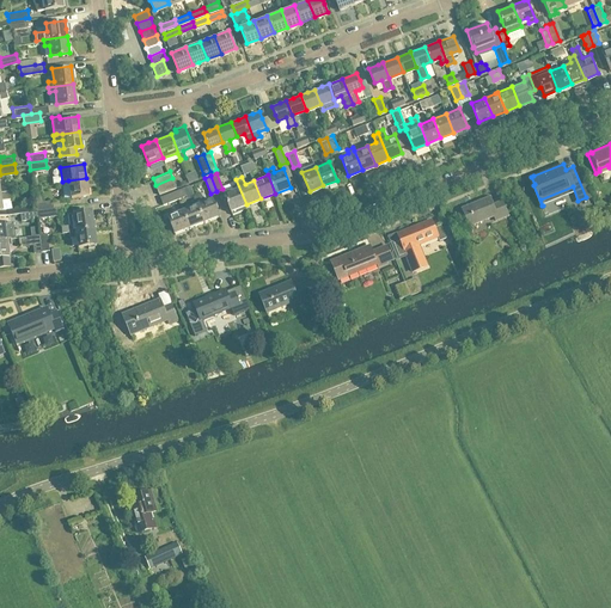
[(89,194),(87,185),(86,178),(68,180),(69,190),(71,196),(89,194)]
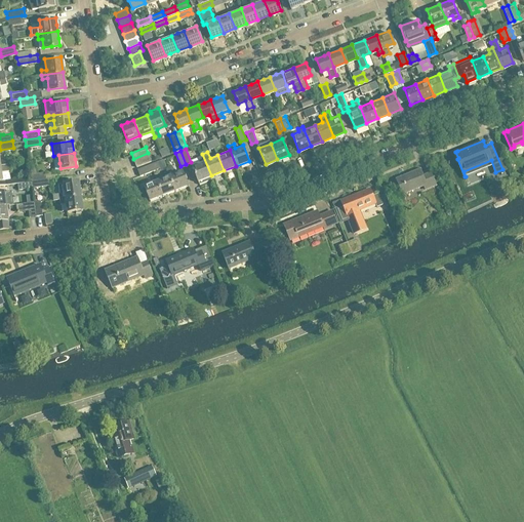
[(151,159),(148,153),(133,159),(135,162),(136,165),(151,159)]
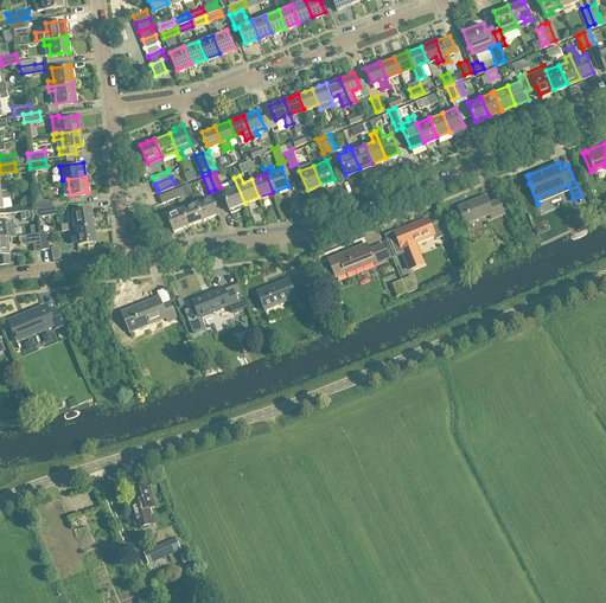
[(243,203),(244,203),(234,178),(228,180),(230,187),(222,191),(229,209),(230,211),(240,207),(238,205),(243,203)]
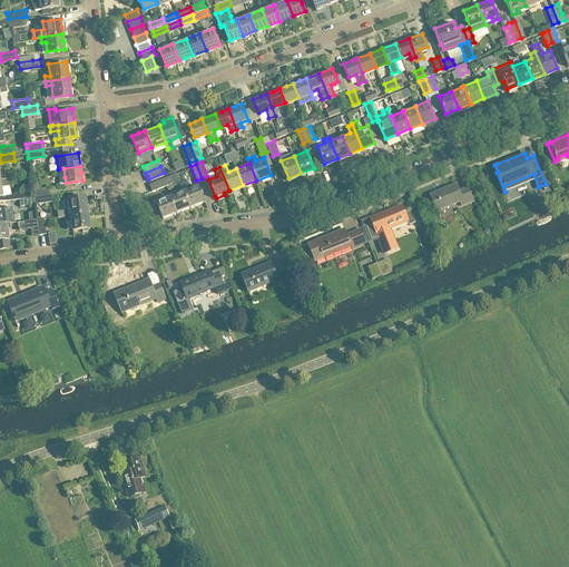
[(0,199),(5,199),(3,194),(1,194),(0,185),(9,184),(8,176),(0,176),(0,199)]
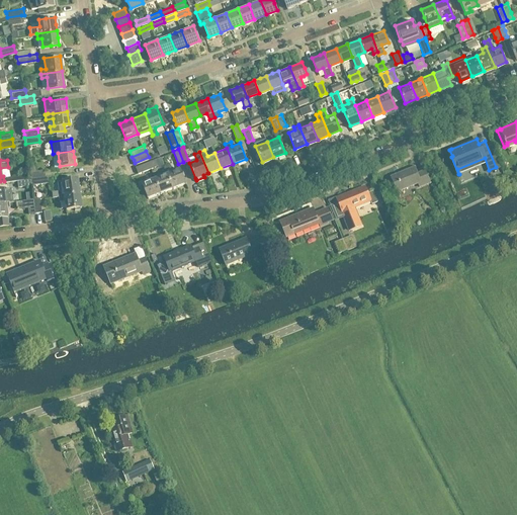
[(138,171),(152,166),(150,160),(136,165),(138,171)]
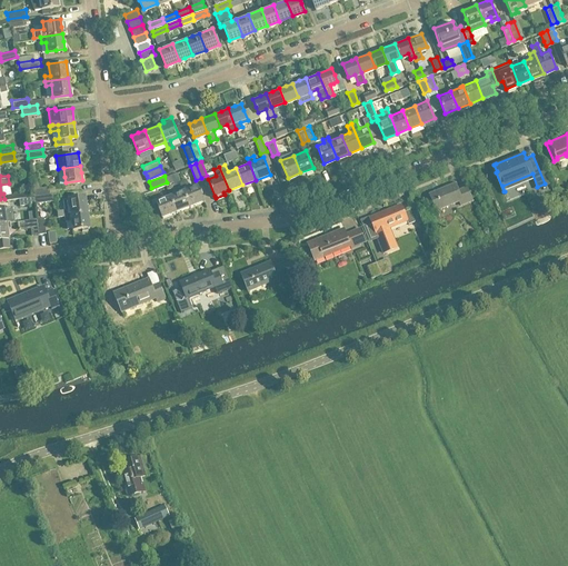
[(203,200),(197,184),(189,186),(186,177),(180,179),(183,188),(190,206),(203,200)]
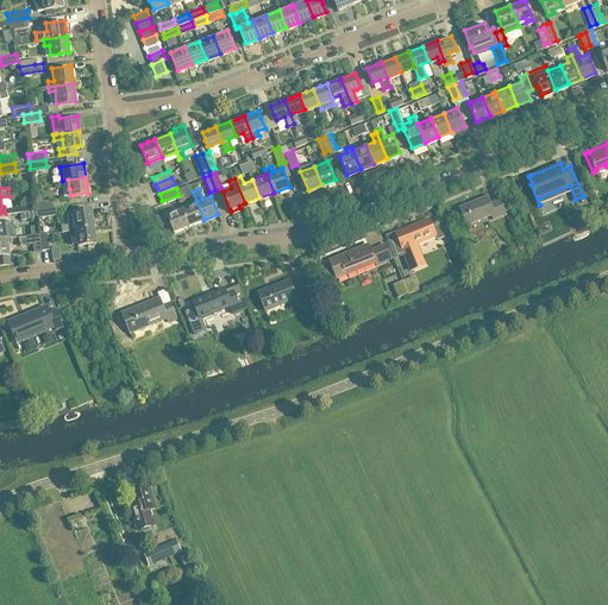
[(505,212),(499,197),(489,201),(487,194),(459,206),(465,222),(493,212),(495,215),(505,212)]
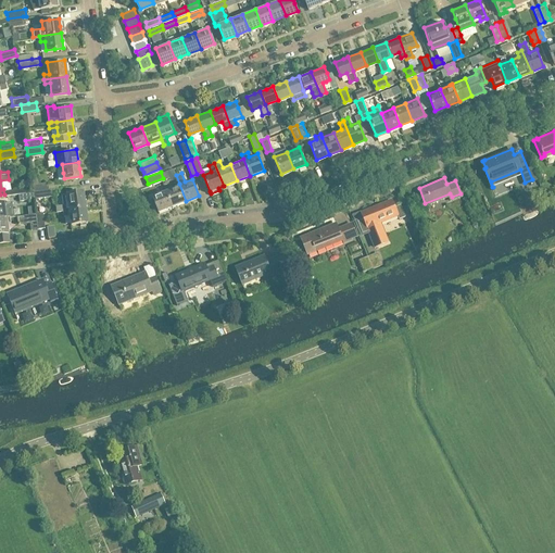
[(32,183),(33,190),(48,188),(47,180),(41,181),(35,183),(32,183)]
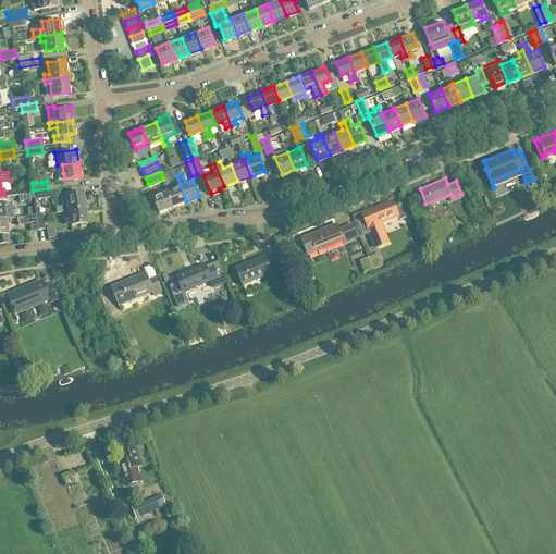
[(165,189),(172,206),(186,201),(180,184),(165,189)]
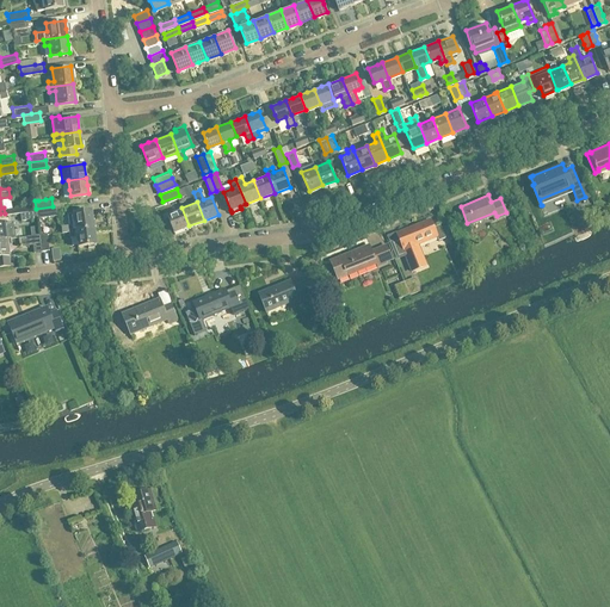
[(56,214),(56,206),(53,206),(36,209),(37,216),(56,214)]
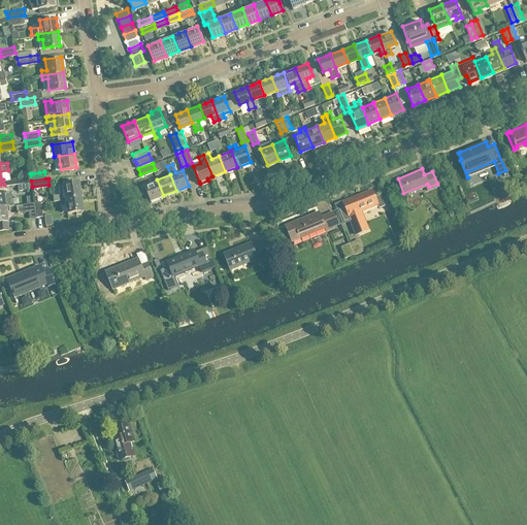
[(157,179),(144,185),(151,200),(163,195),(157,179)]
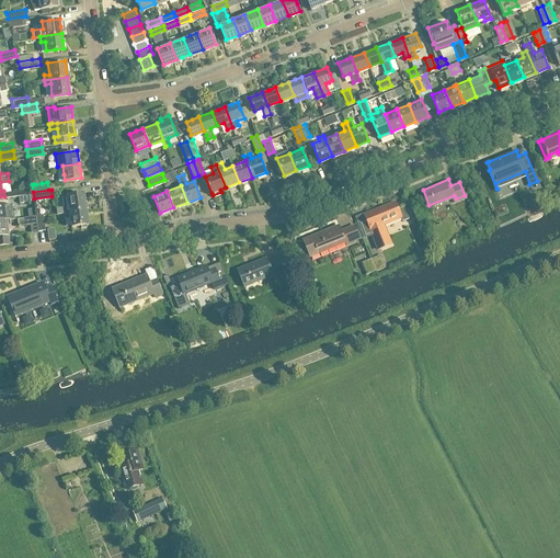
[(34,198),(33,192),(21,194),(20,194),(11,195),(12,202),(34,198)]
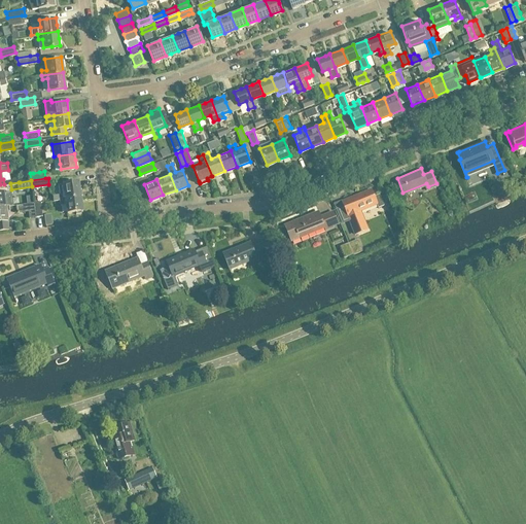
[(59,193),(51,194),(53,199),(59,198),(65,198),(65,197),(79,195),(78,180),(58,183),(59,193)]
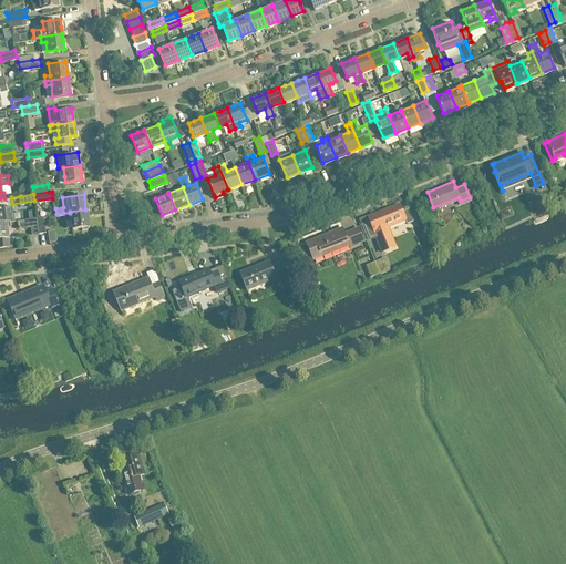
[(413,218),(408,206),(402,208),(399,202),(368,215),(370,221),(363,224),(369,235),(376,233),(382,249),(394,244),(387,224),(404,217),(407,222),(413,218)]
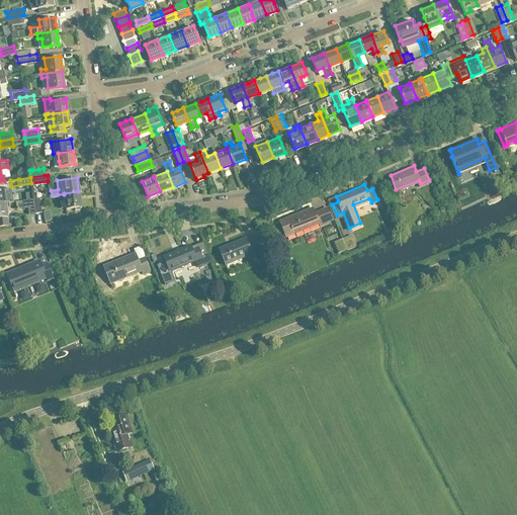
[(79,205),(80,205),(78,191),(64,193),(64,194),(58,194),(58,199),(64,198),(65,207),(74,206),(74,208),(79,207),(79,205)]
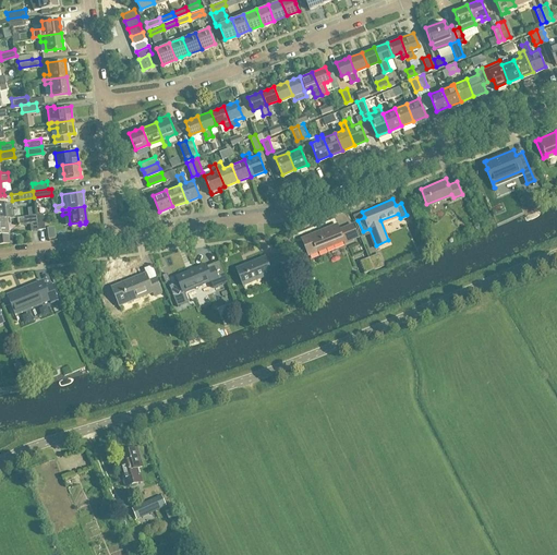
[(37,228),(36,213),(28,214),(28,218),(29,221),(31,229),(34,228),(37,228)]
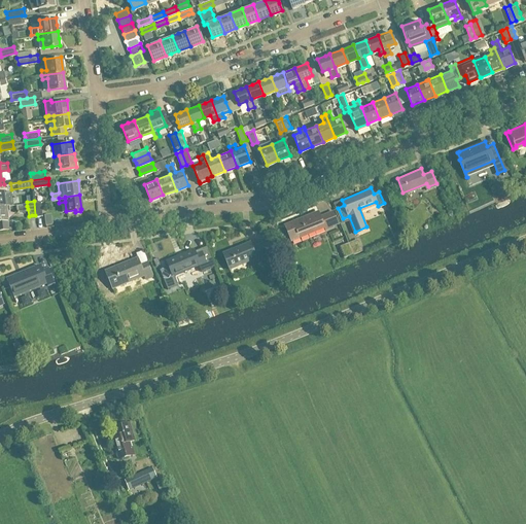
[(0,228),(8,226),(5,210),(9,210),(8,204),(4,204),(0,204),(0,228)]
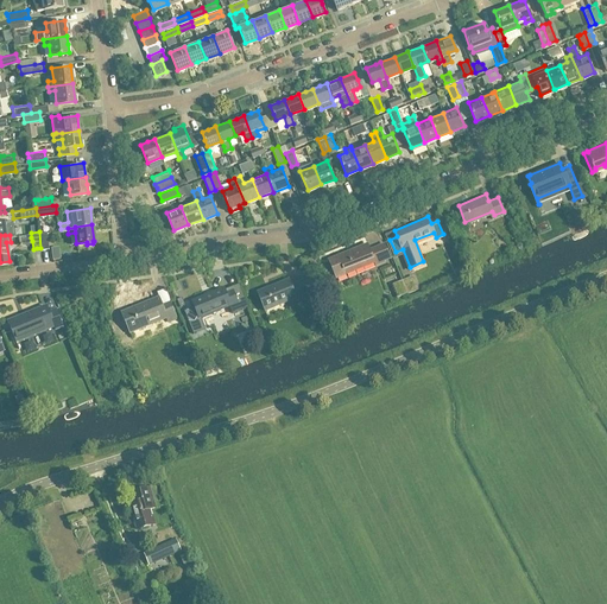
[(383,260),(377,245),(370,247),(367,241),(328,256),(335,274),(374,259),(375,262),(383,260)]
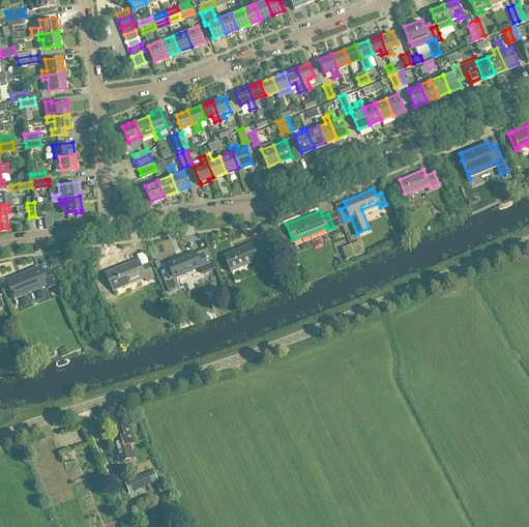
[(35,229),(35,217),(25,218),(26,230),(35,229)]
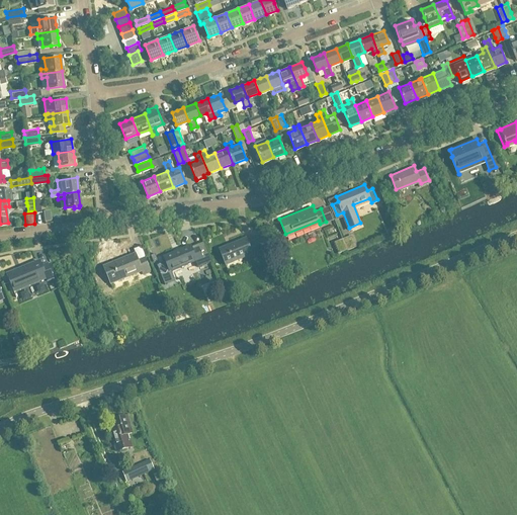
[(261,236),(254,239),(248,242),(246,236),(219,247),(226,262),(251,252),(253,255),(267,250),(261,236)]
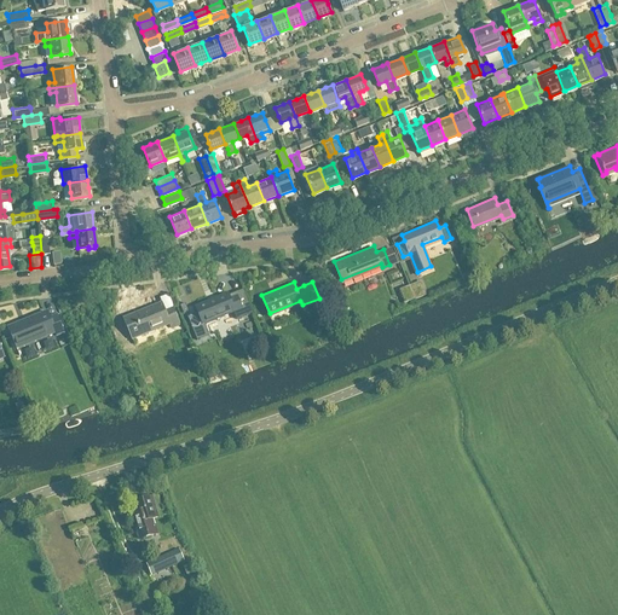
[(423,283),(398,288),(400,300),(426,296),(423,283)]
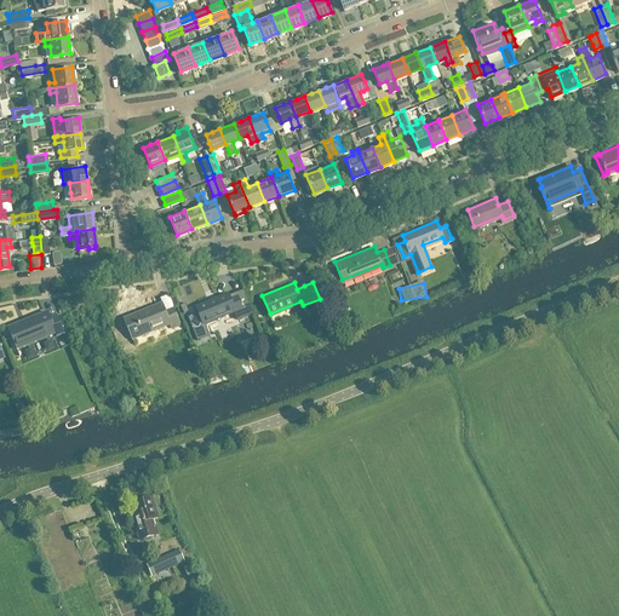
[(199,311),(187,316),(196,338),(207,333),(204,322),(234,310),(236,317),(250,311),(246,301),(241,304),(238,294),(229,297),(228,294),(228,293),(227,292),(196,304),(199,311)]
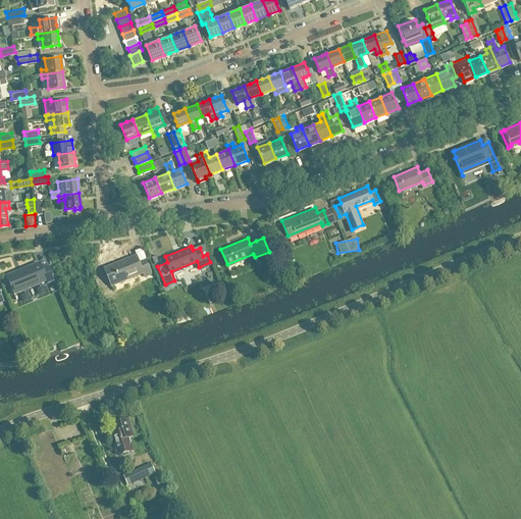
[(157,287),(145,257),(139,260),(136,253),(103,266),(106,272),(99,275),(103,286),(137,272),(144,292),(157,287)]
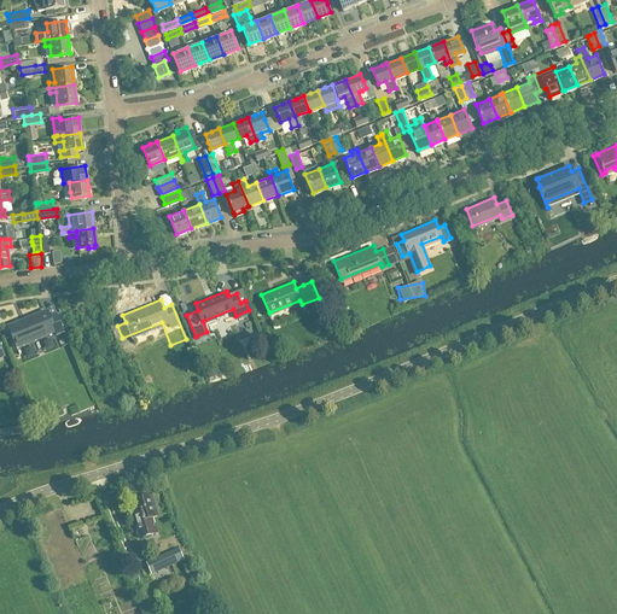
[(63,329),(56,311),(48,314),(46,308),(7,323),(15,344),(45,332),(54,328),(56,332),(63,329)]
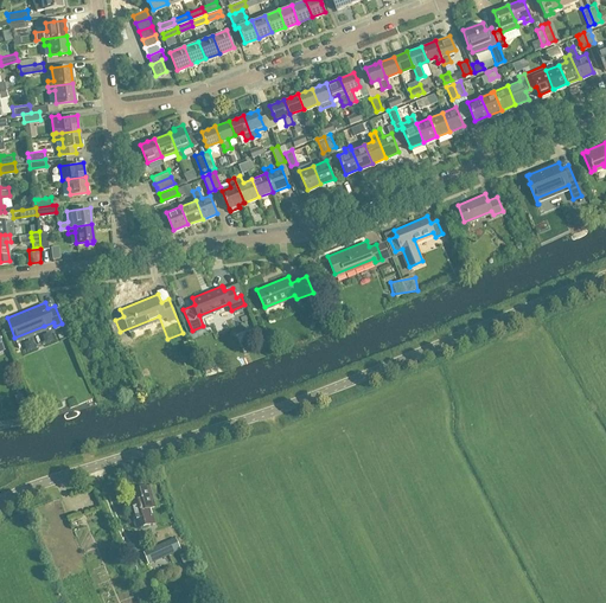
[(19,390),(12,392),(18,408),(25,405),(19,390)]
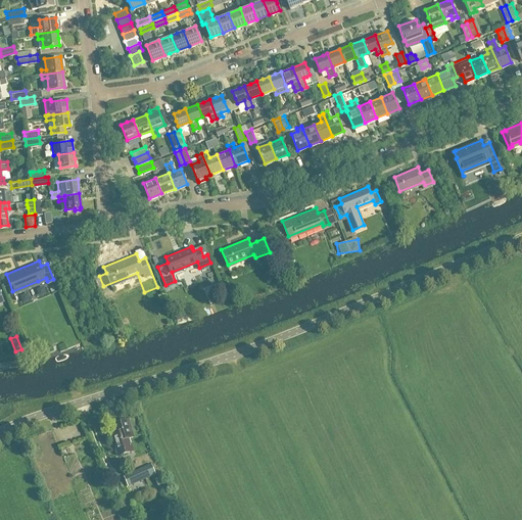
[(128,436),(133,434),(128,417),(112,422),(115,422),(117,430),(111,432),(117,454),(133,448),(131,441),(129,441),(128,436)]
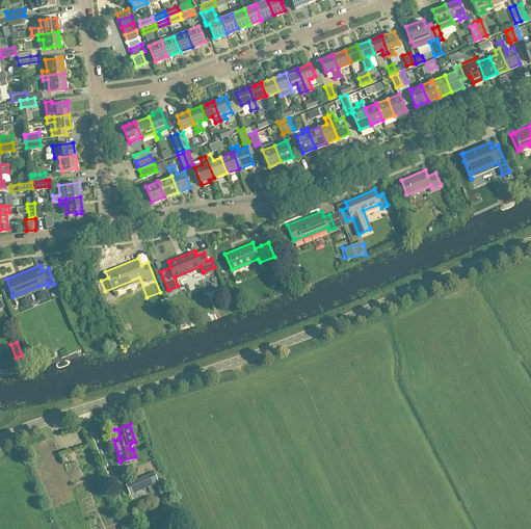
[(151,481),(157,479),(155,475),(153,470),(147,473),(125,482),(129,492),(151,481)]
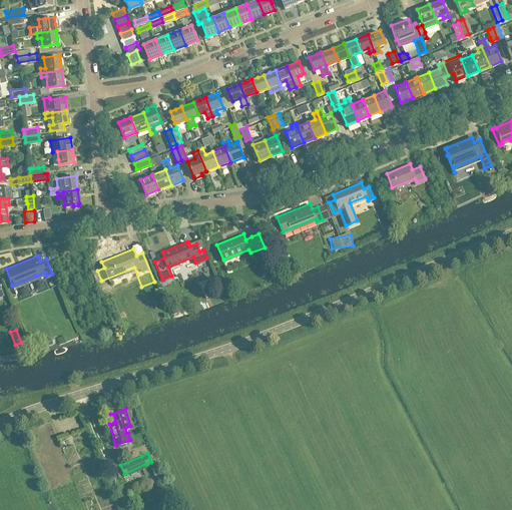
[(103,509),(105,509),(111,506),(104,497),(97,502),(103,509)]
